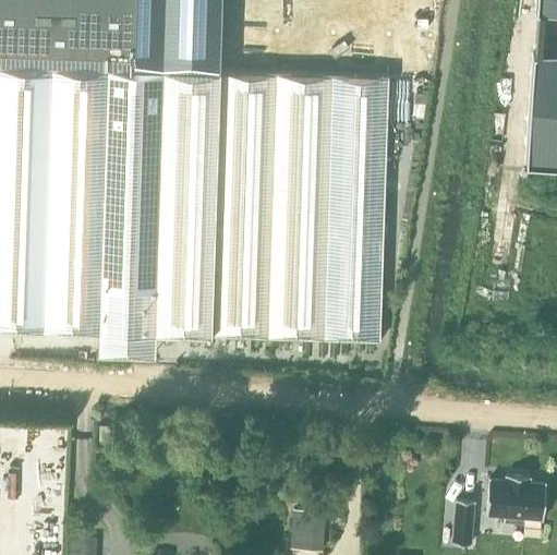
[(0,0),(0,330),(380,344),(389,81),(432,82),(434,0),(0,0)]
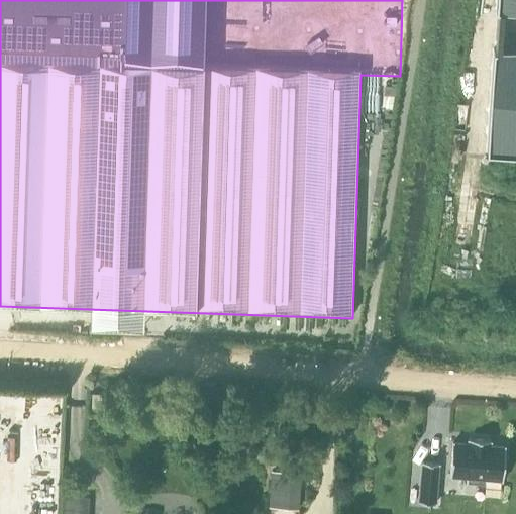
[(515,0),(497,0),(497,14),(515,14),(515,0)]
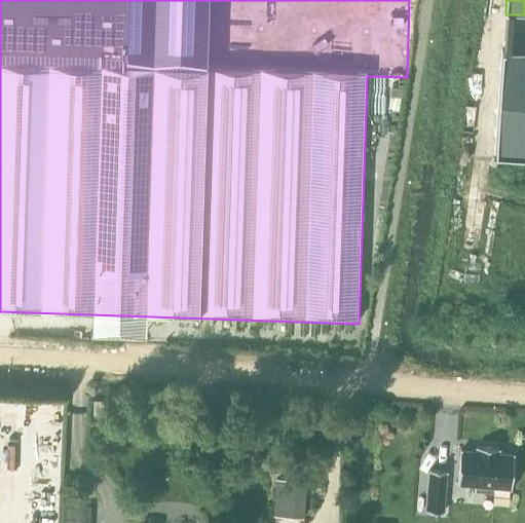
[(524,54),(502,53),(495,158),(524,159),(524,54)]
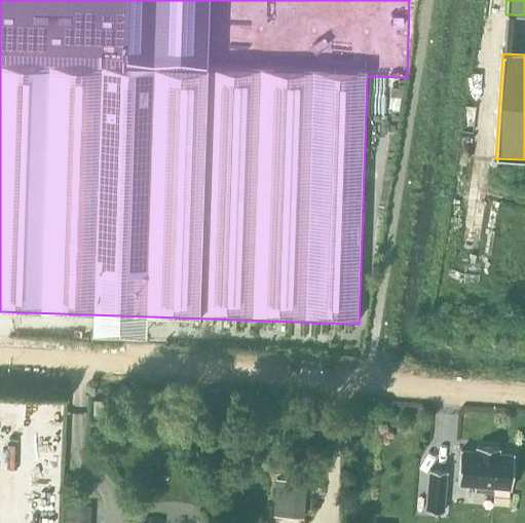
[(96,405),(95,419),(104,419),(104,405),(96,405)]
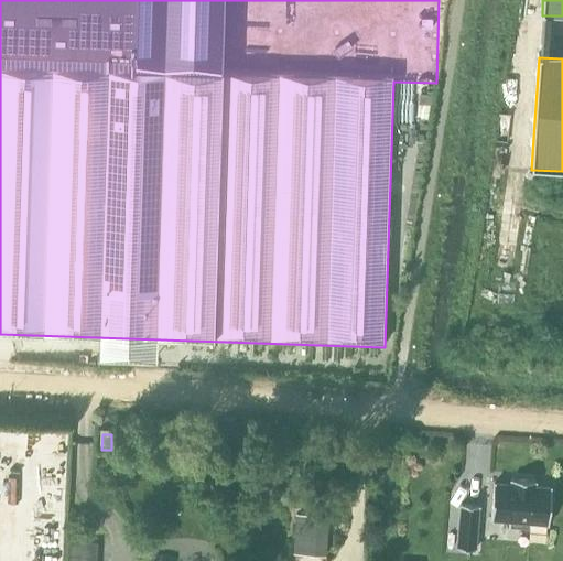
[(511,487),(495,486),(491,522),(511,524),(511,529),(529,530),(530,525),(550,527),(552,489),(536,488),(536,484),(511,482),(511,487)]
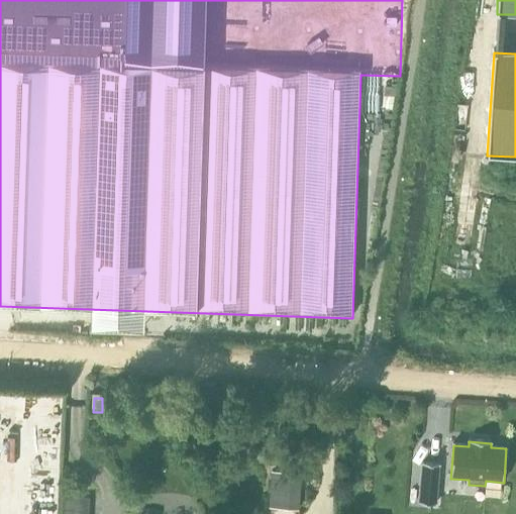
[(439,466),(423,465),(420,505),(436,506),(439,466)]
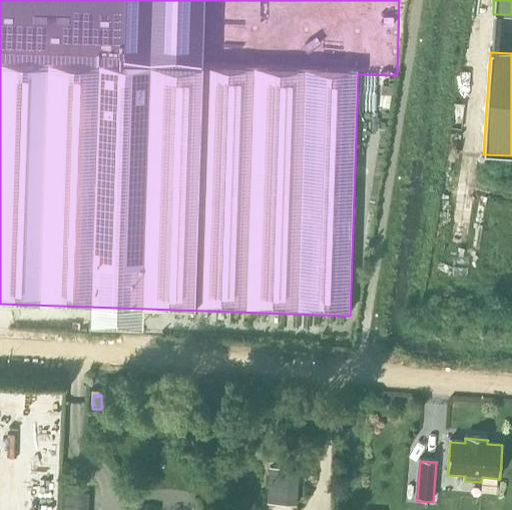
[(272,469),(271,491),(270,504),(278,505),(297,507),(300,472),(297,471),(297,473),(287,472),(287,471),(283,469),(283,472),(274,471),(274,469),(272,469)]
